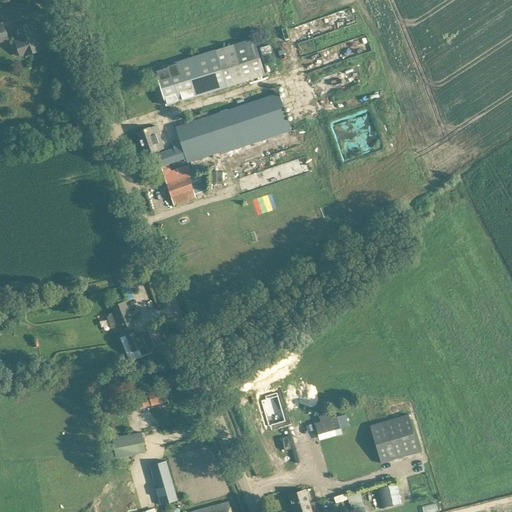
[(14,28),(18,38),(14,39),(20,57),(41,49),(31,22),(14,28)]
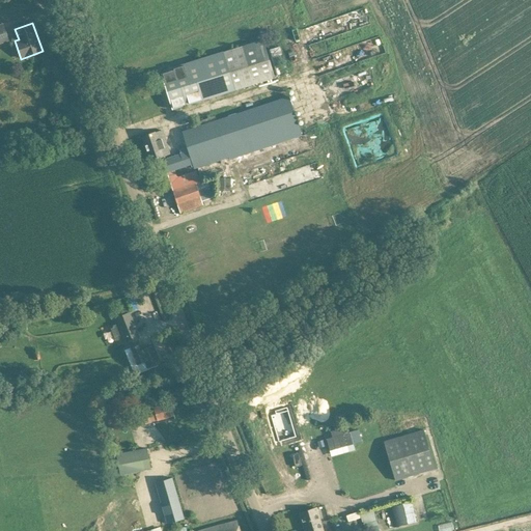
[(355,43),(357,58),(361,57),(361,55),(384,51),(382,37),(355,43)]
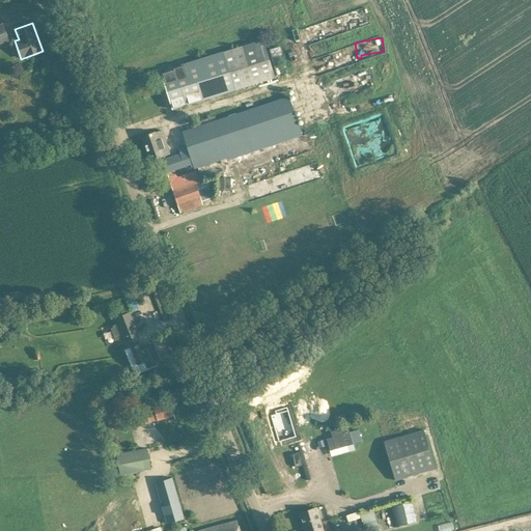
[(262,39),(178,65),(173,67),(174,70),(162,74),(173,109),(274,78),(262,39)]
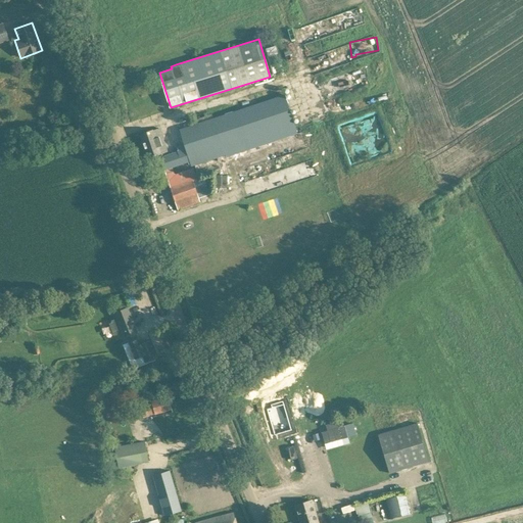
[(225,155),(225,156),(298,132),(285,93),(210,119),(179,130),(185,145),(177,147),(179,151),(162,156),(167,170),(164,171),(177,209),(200,202),(193,180),(196,179),(193,169),(175,175),(173,168),(190,162),(191,167),(225,155)]
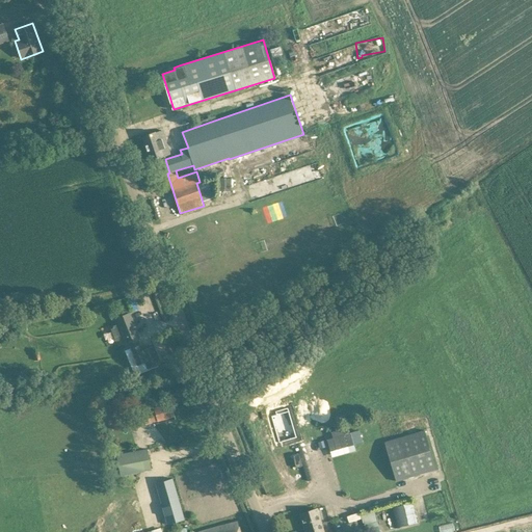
[(151,161),(160,157),(171,154),(163,129),(142,136),(151,161)]
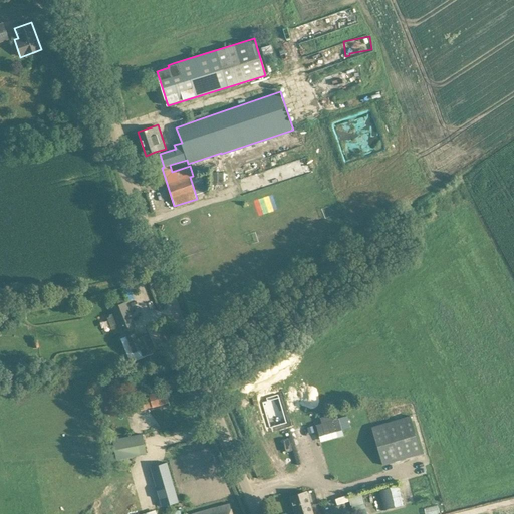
[(213,184),(225,183),(224,172),(213,173),(213,184)]
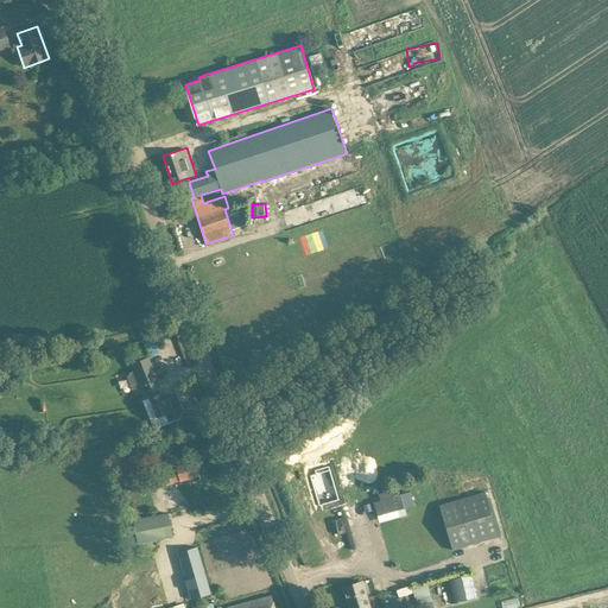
[(233,228),(244,225),(239,209),(228,211),(233,228)]
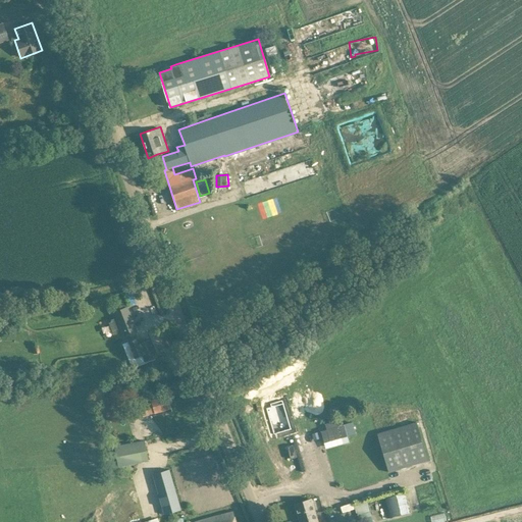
[(245,181),(247,194),(258,193),(257,180),(245,181)]
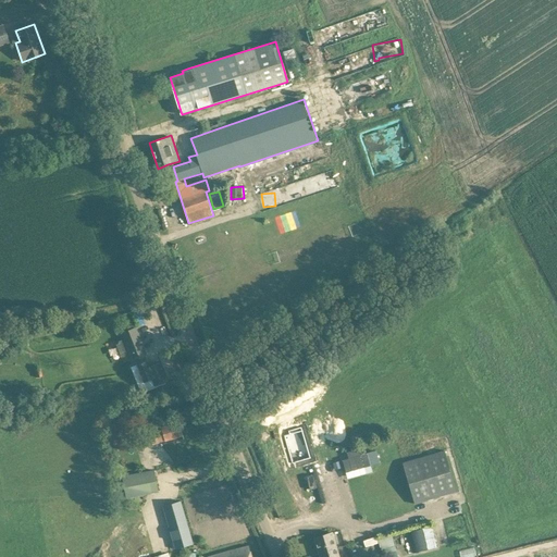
[(122,333),(125,338),(119,341),(125,356),(131,354),(133,359),(145,355),(135,329),(122,333)]
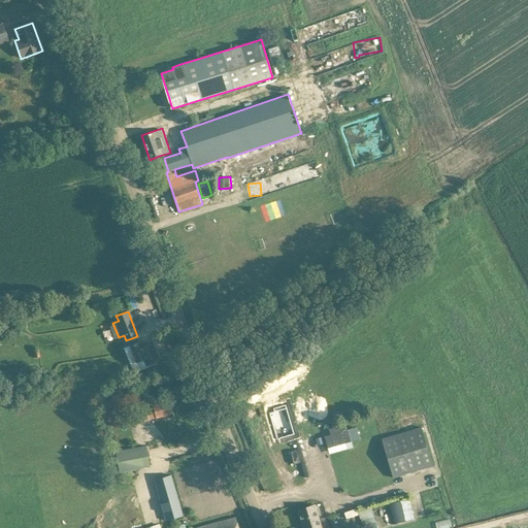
[(156,363),(155,361),(158,360),(152,343),(140,348),(138,342),(122,350),(129,366),(141,361),(142,365),(146,364),(147,364),(149,364),(150,365),(152,366),(155,365),(156,363)]
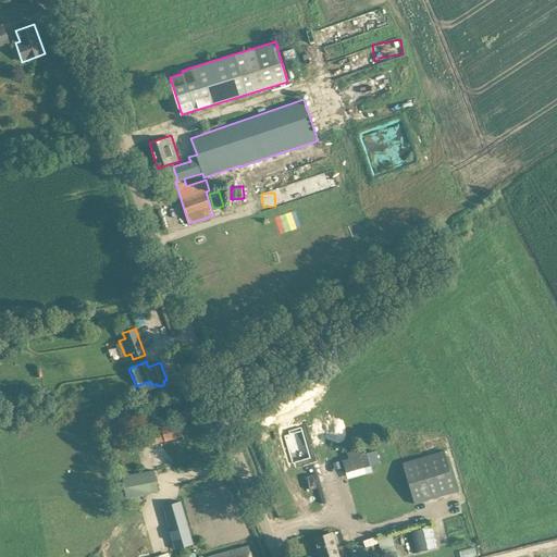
[(177,423),(166,426),(161,428),(161,425),(148,429),(150,433),(149,434),(152,444),(182,435),(177,423)]
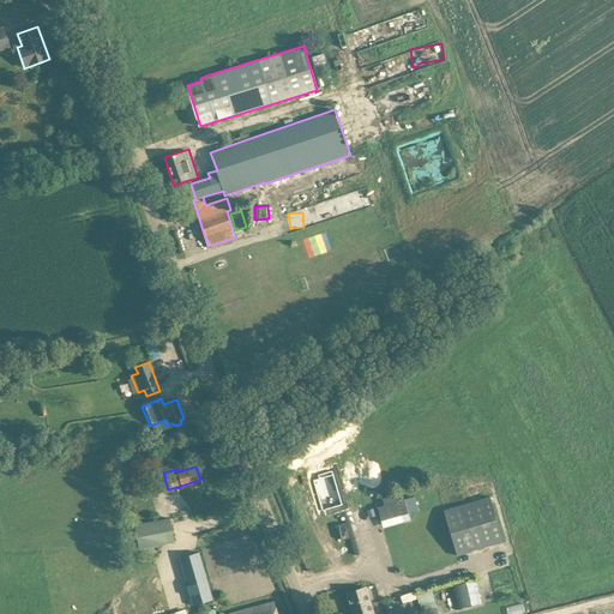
[(333,476),(333,475),(314,481),(314,480),(313,481),(317,493),(318,499),(321,511),(321,512),(323,511),(341,506),(342,505),(341,501),(333,476)]
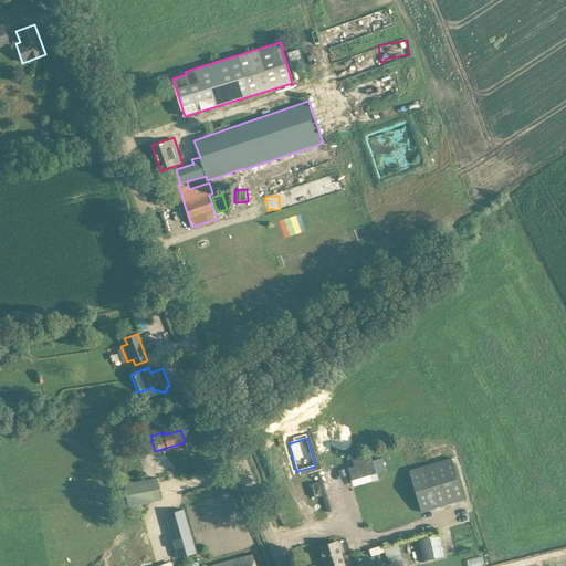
[(124,444),(116,447),(119,457),(127,454),(124,444)]
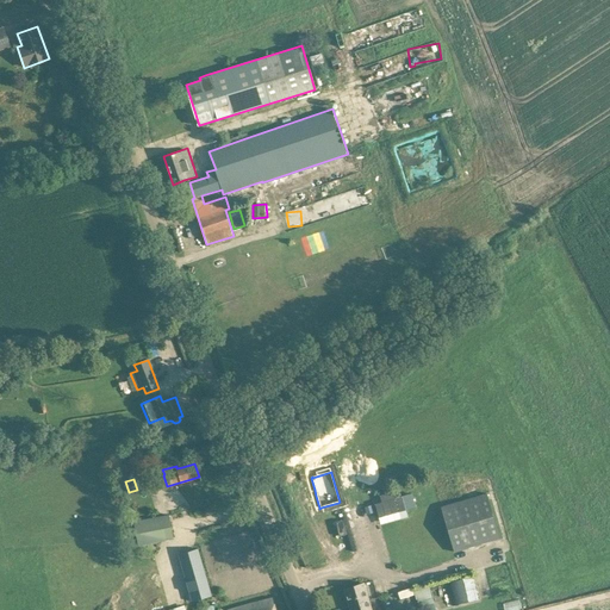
[(408,516),(402,496),(394,498),(393,491),(380,495),(381,502),(375,504),(379,517),(400,511),(402,518),(408,516)]
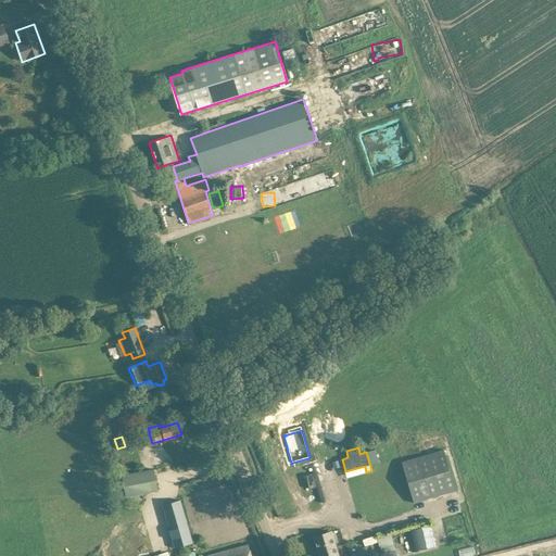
[(444,449),(403,459),(415,502),(456,491),(444,449)]
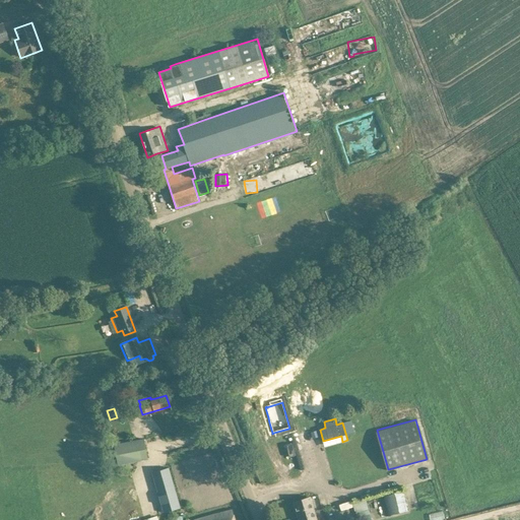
[(118,464),(137,461),(147,459),(144,439),(114,445),(118,464)]
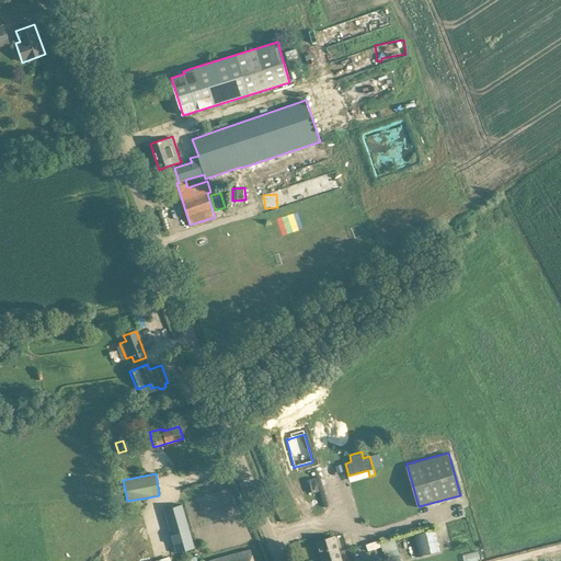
[(182,504),(163,510),(169,526),(176,553),(194,548),(182,504)]
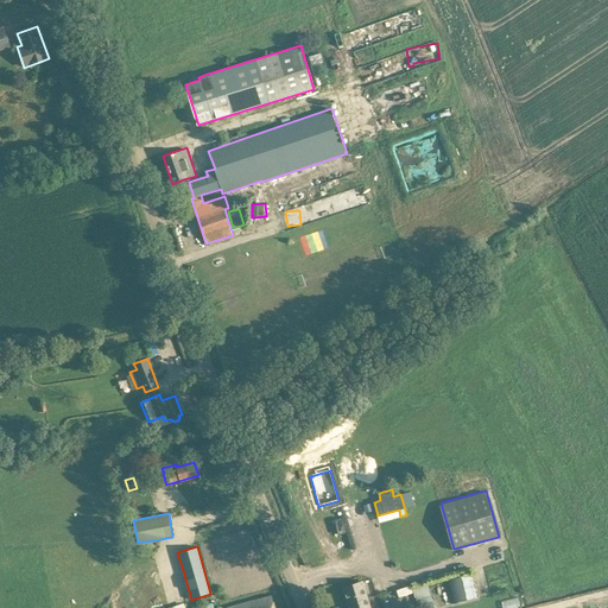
[(177,607),(165,571),(137,581),(145,607),(177,607)]
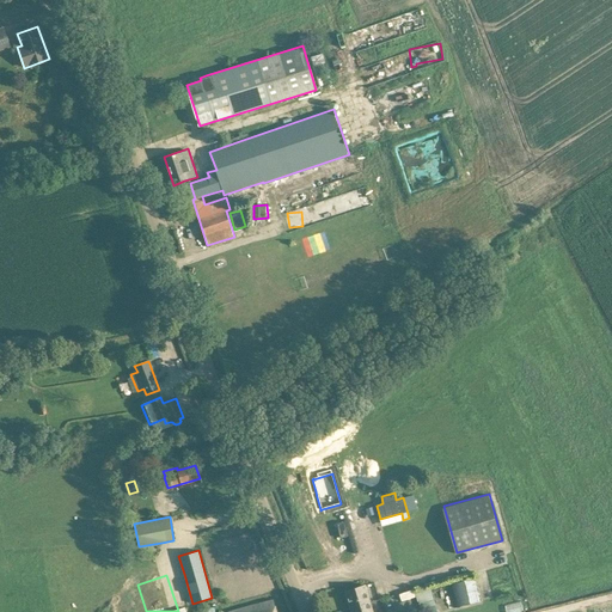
[(470,604),(464,580),(450,585),(456,607),(470,604)]
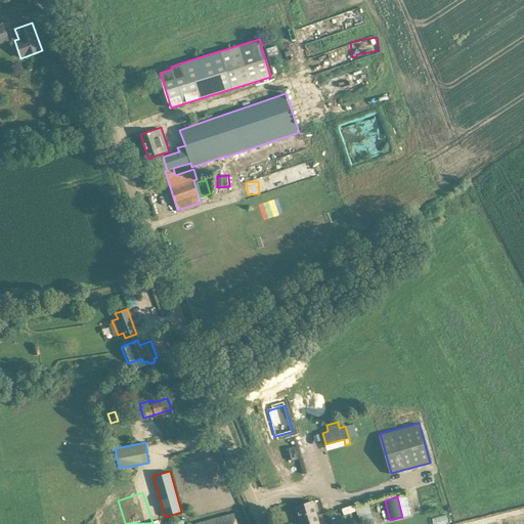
[(300,523),(318,523),(312,501),(296,507),(300,523)]
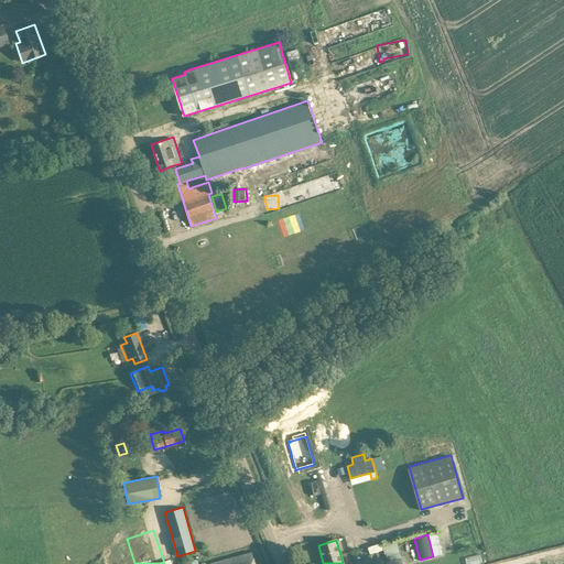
[(369,548),(370,553),(383,549),(381,543),(369,548)]
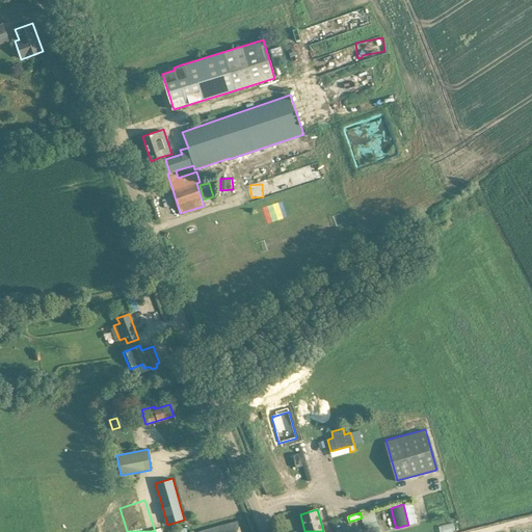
[(380,531),(375,513),(356,519),(356,521),(349,523),(351,531),(358,531),(361,531),(360,531),(380,531)]
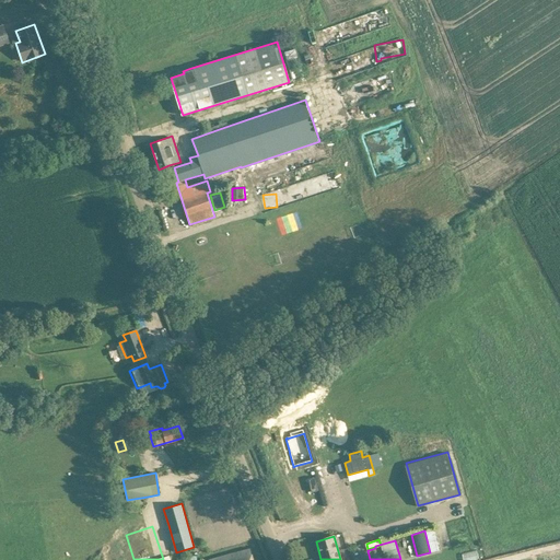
[(252,559),(249,550),(212,559),(252,559)]
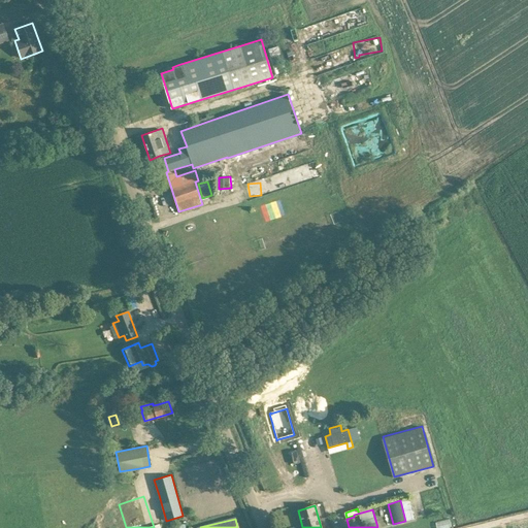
[(436,521),(436,527),(452,527),(453,527),(451,519),(436,521)]
